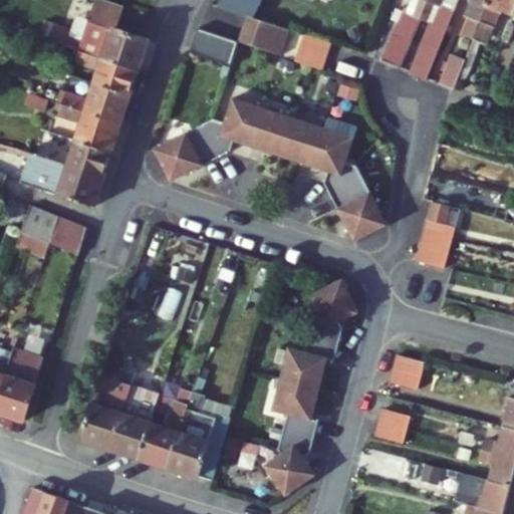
[(122,25),(131,2),(122,0),(101,0),(96,16),(122,25)]
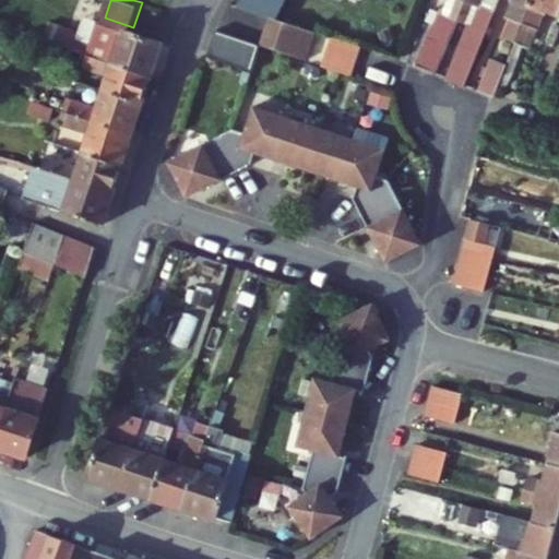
[(444,0),(438,13),(451,18),(452,12),(456,0),(444,0)]
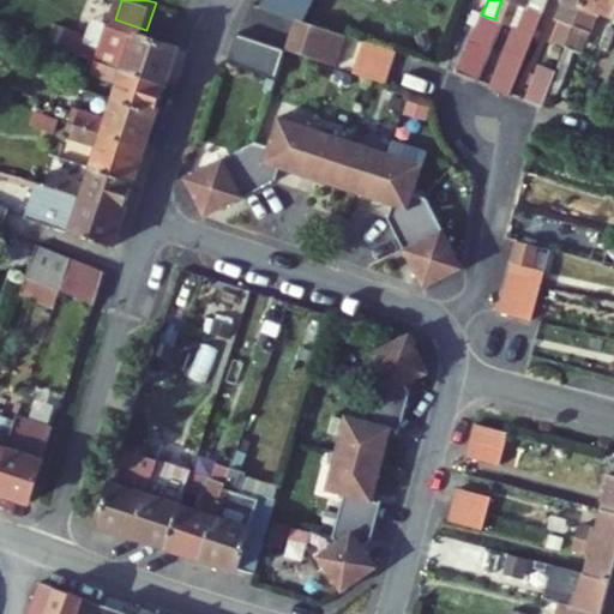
[(486,83),(506,92),(543,0),(501,0),(497,13),(519,23),(510,44),(504,42),(486,83)]
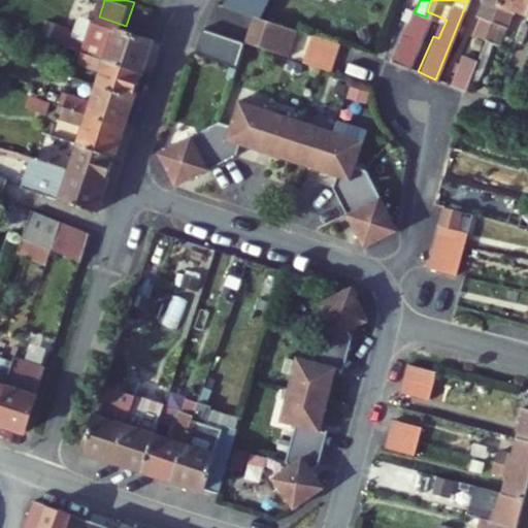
[(482,0),(487,2),(473,35),(484,40),(490,27),(500,0),(482,0)]
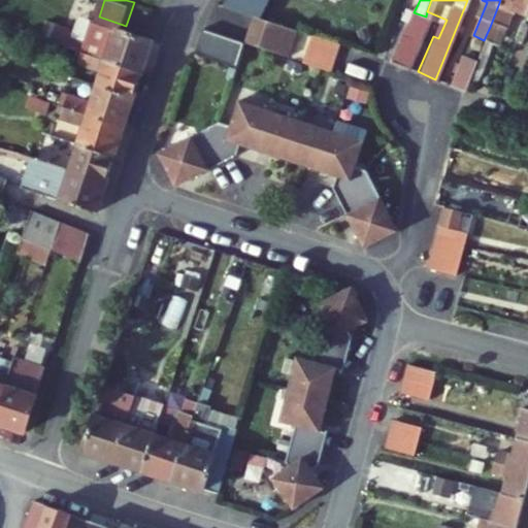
[(510,11),(527,18),(527,13),(527,0),(500,0),(490,27),(484,40),(492,43),(497,30),(502,32),(510,11)]
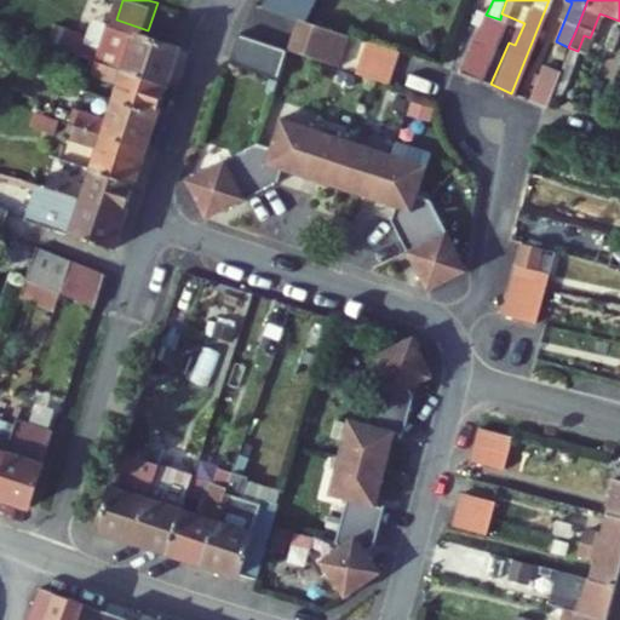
[(486,15),(481,12),(457,69),(476,78),(500,19),(486,15)]
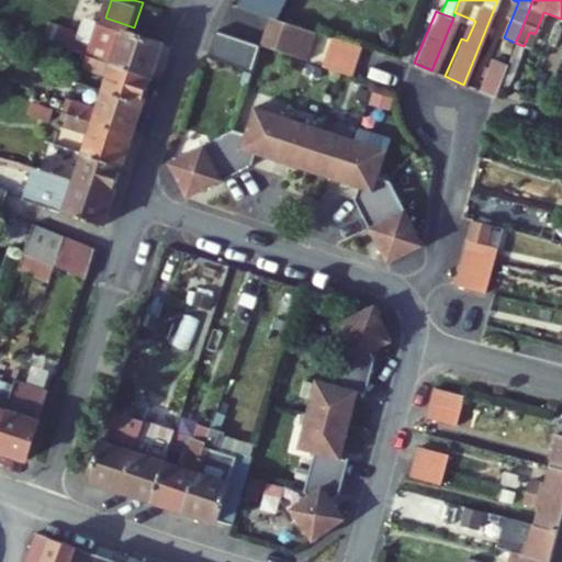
[(318,31),(272,14),(262,43),(308,59),(318,31)]
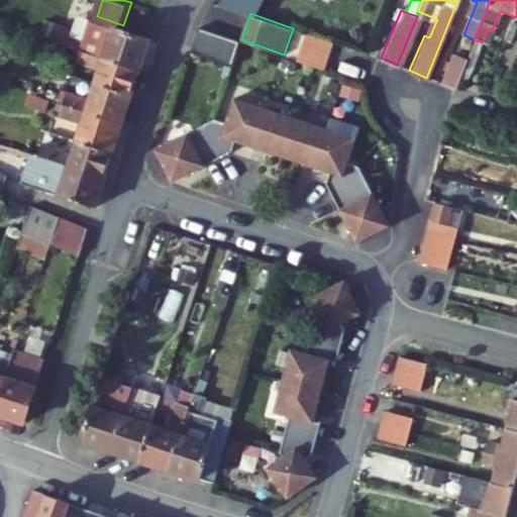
[(77,24),(48,14),(42,32),(81,45),(145,67),(156,36),(123,25),(97,16),(94,15),(89,32),(75,27),(77,24)]
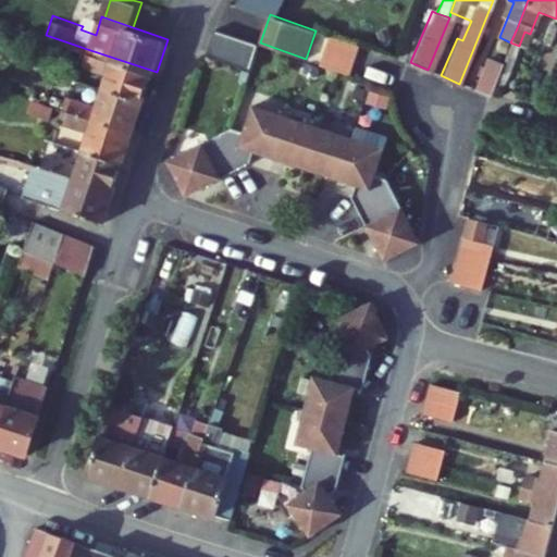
[(251,70),(260,42),(219,27),(209,54),(251,70)]
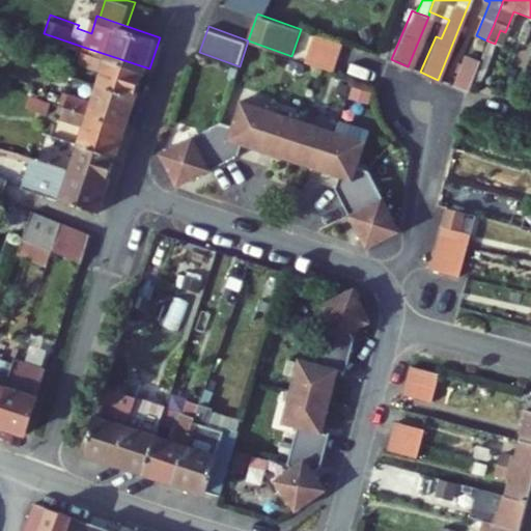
[(294,53),(305,57),(313,32),(302,28),(294,53)]
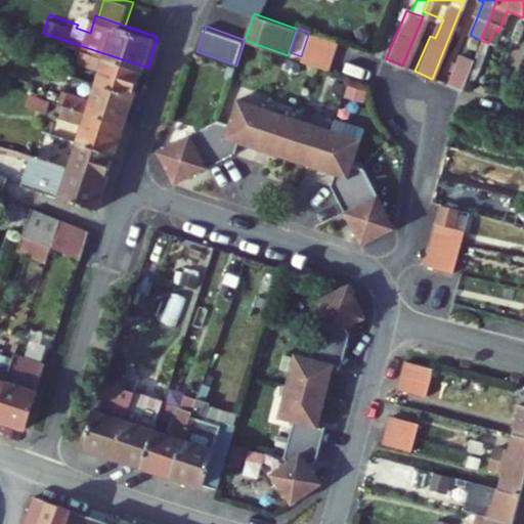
[(498,32),(493,30),(488,43),(493,44),(498,32)]
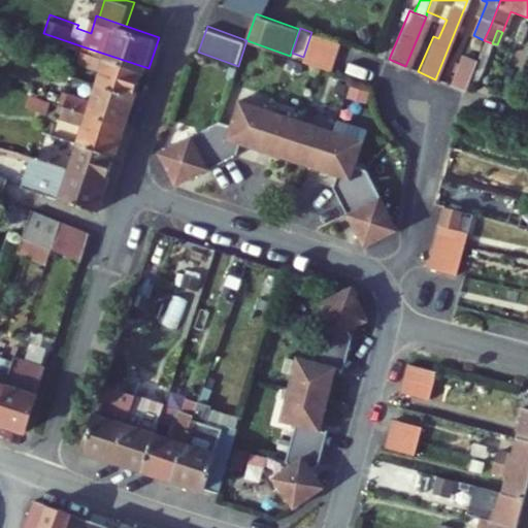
[(341,43),(314,34),(304,61),(332,70),(341,43)]
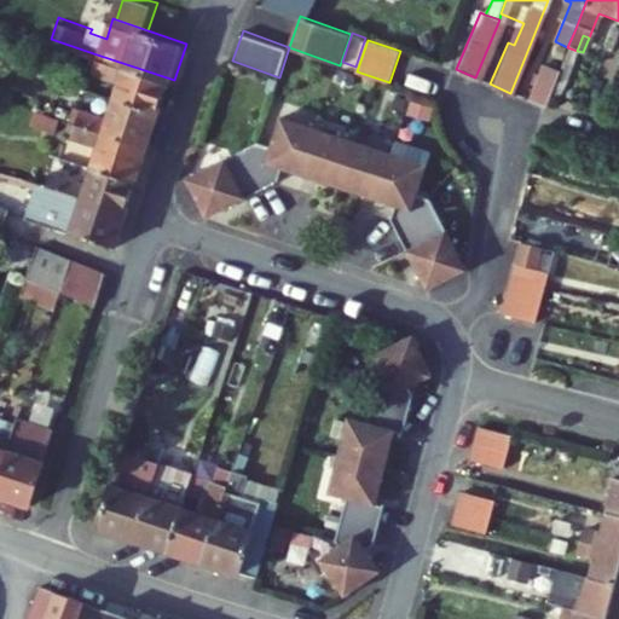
[(531,98),(544,57),(532,53),(519,94),(531,98)]
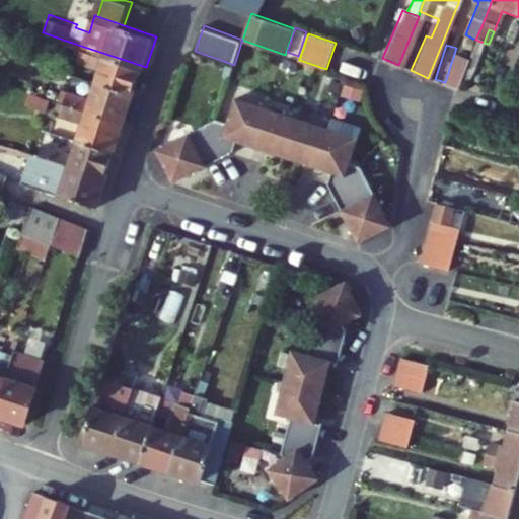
[(100,80),(138,93),(146,67),(81,46),(79,52),(90,55),(87,61),(104,67),(100,80)]
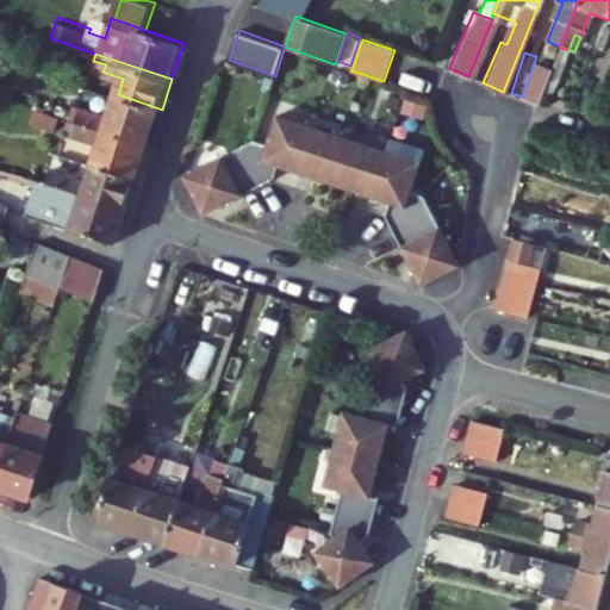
[(549,72),(536,67),(522,99),(535,105),(549,72)]
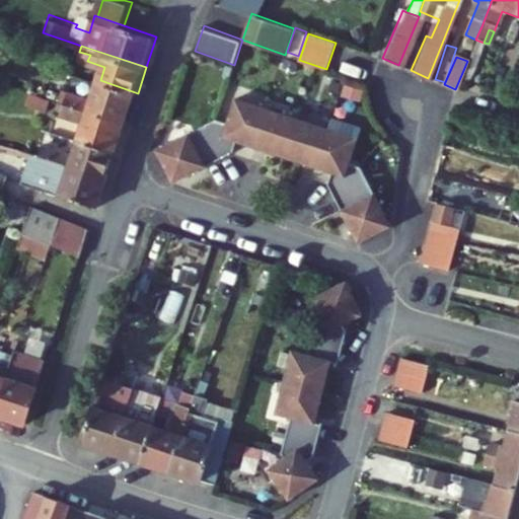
[(64,99),(129,122),(138,93),(100,80),(95,97),(77,89),(74,96),(66,92),(64,99)]
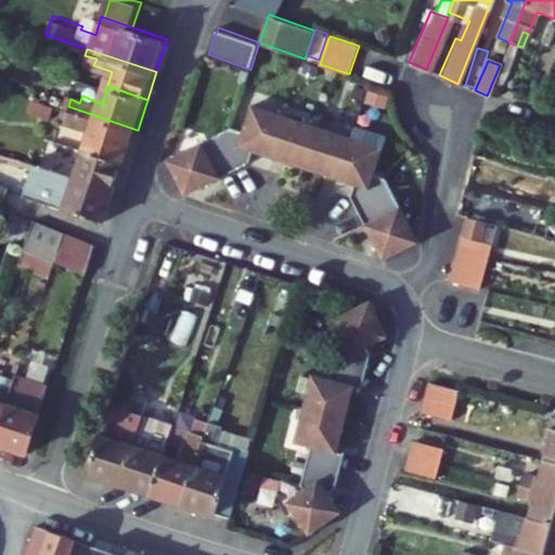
[(375,176),(384,149),(254,105),(245,132),(232,128),(167,160),(185,196),(249,164),(254,152),(355,185),(350,197),(384,260),(418,242),(387,180),(375,176)]
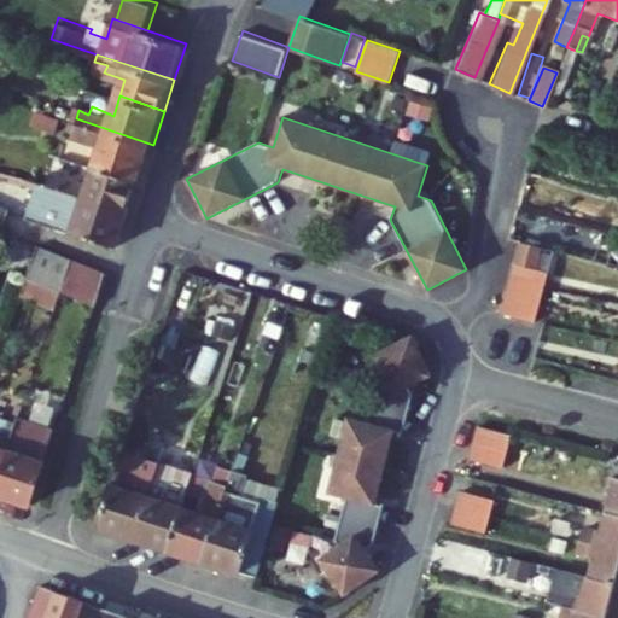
[(97,163),(141,178),(153,145),(76,118),(73,127),(83,129),(80,138),(101,146),(97,163)]
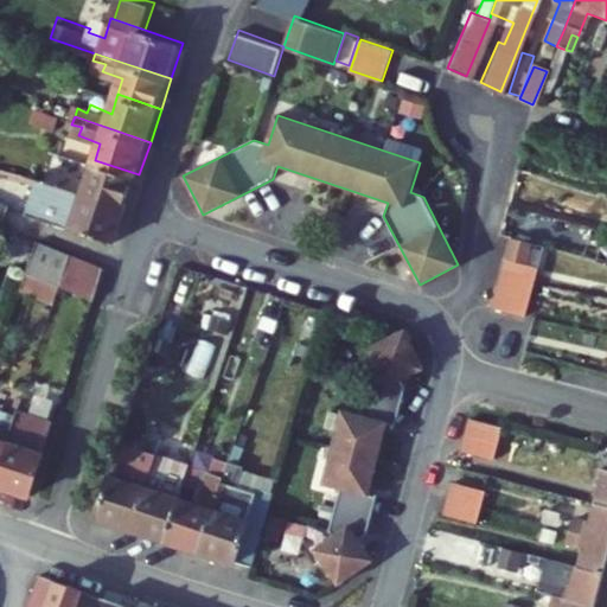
[(52,180),(129,206),(139,174),(95,160),(89,177),(66,168),(63,176),(55,173),(52,180)]
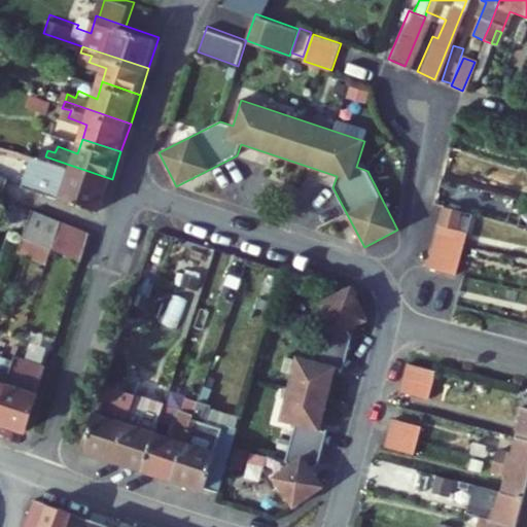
[(22,182),(101,211),(112,179),(45,156),(32,152),(22,182)]
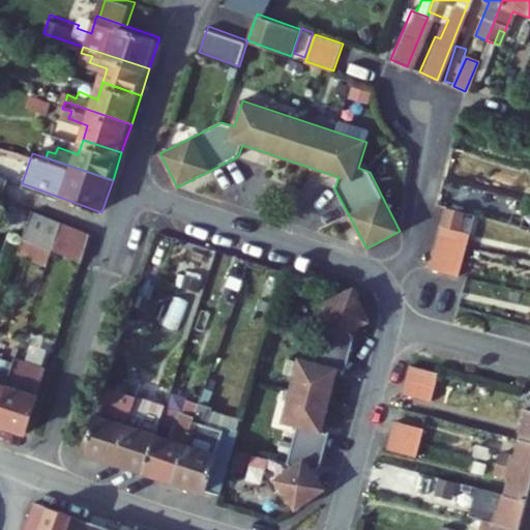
[(467,246),(470,235),(461,232),(465,216),(446,211),(439,239),(467,246)]
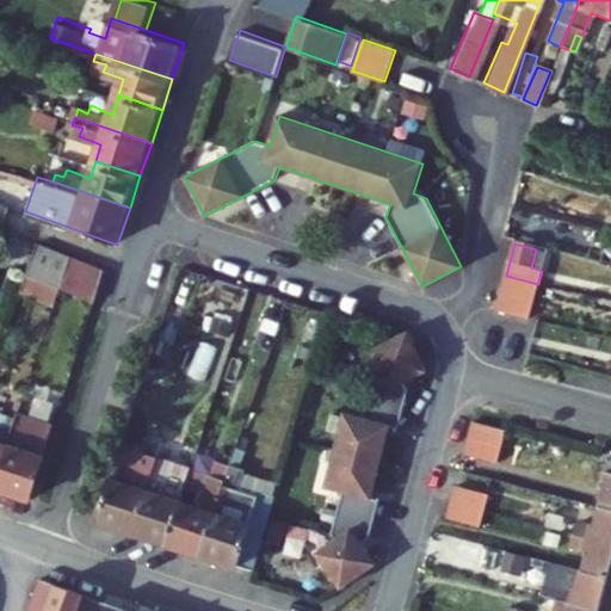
[(36,248),(25,279),(19,296),(54,308),(59,291),(71,260),(36,248)]
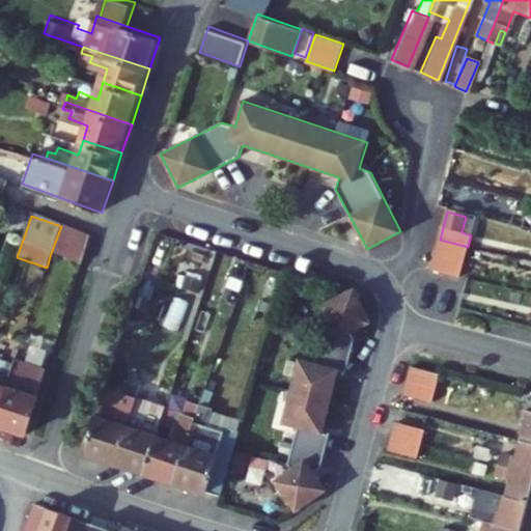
[(82,263),(90,236),(61,226),(51,253),(82,263)]
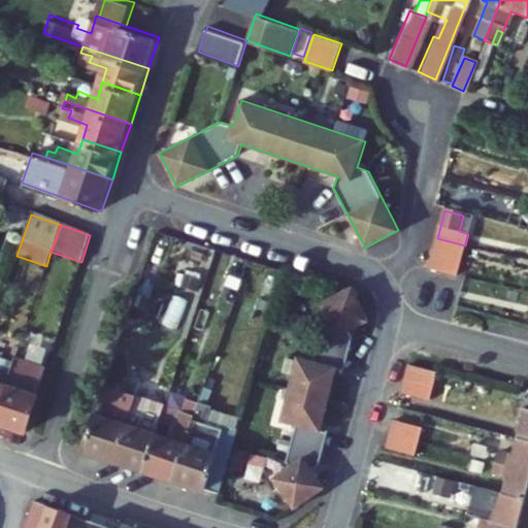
[(458,272),(465,245),(437,238),(430,265),(458,272)]
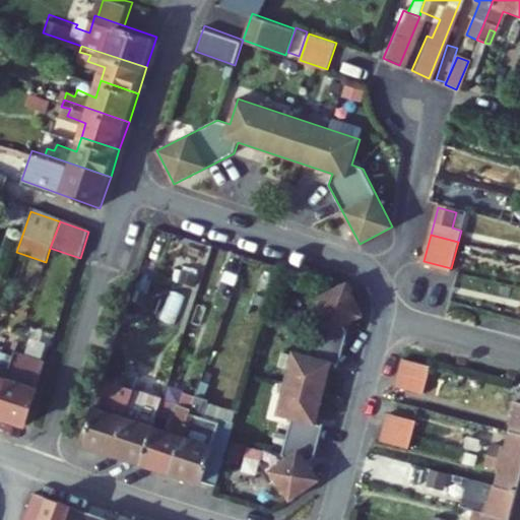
[(424,261),(423,264),(450,271),(451,268),(424,261)]
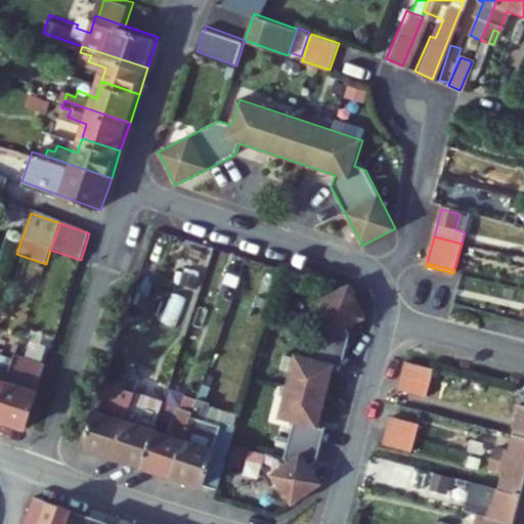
[(366,318),(350,285),(316,301),(328,323),(319,328),(311,360),(297,356),(279,420),(295,424),(287,453),(292,461),(271,475),(293,506),(323,484),(310,466),(317,461),(326,429),(319,427),(335,365),(342,367),(350,336),(347,328),(366,318)]
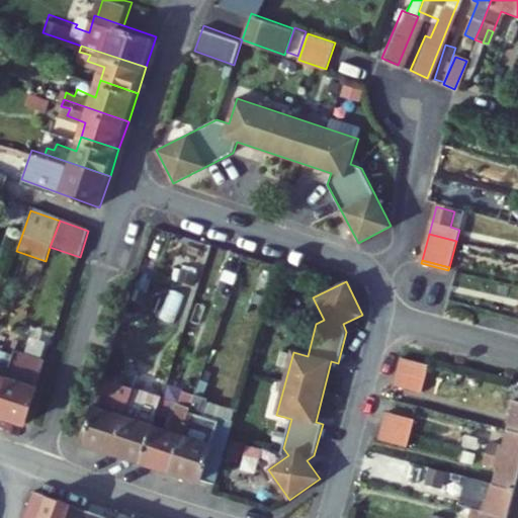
[(0,391),(11,358),(0,353),(0,391)]
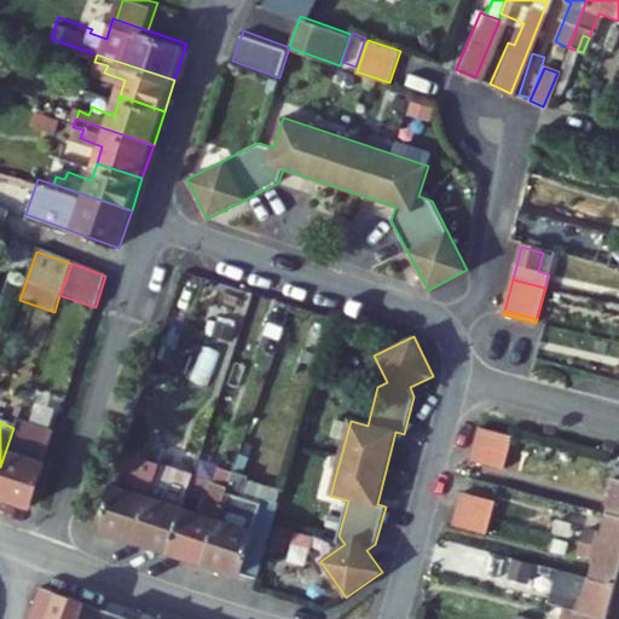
[(0,502),(27,512),(52,437),(52,434),(16,422),(13,428),(0,467),(0,502)]
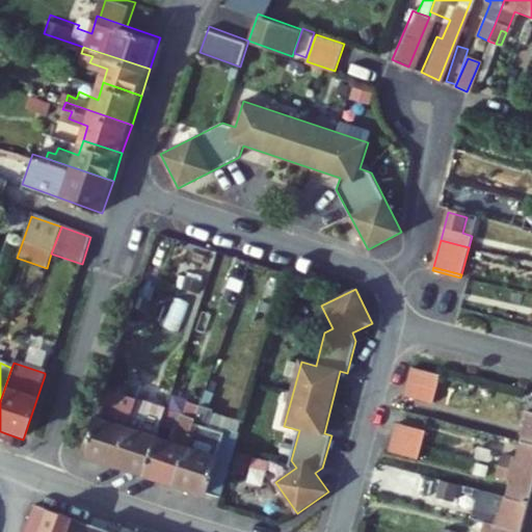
[(436,393),(441,375),(413,367),(407,384),(436,393)]
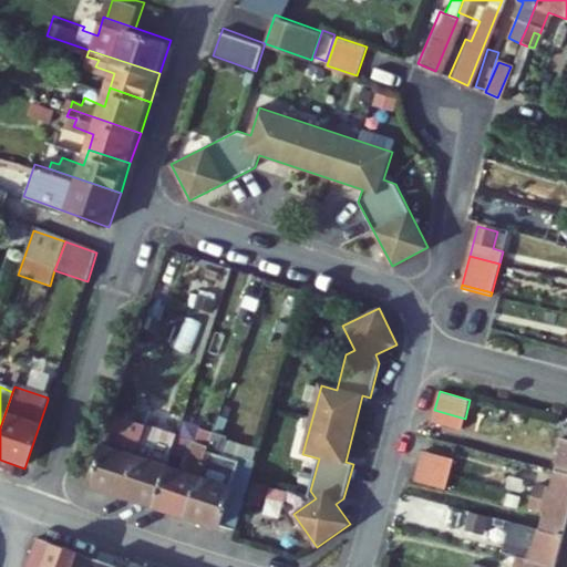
[(434,410),(431,422),(462,430),(465,419),(434,410)]
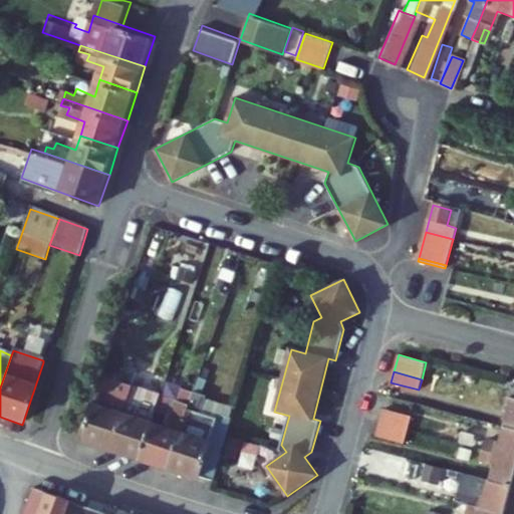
[(136,386),(107,376),(85,439),(114,449),(136,386)]
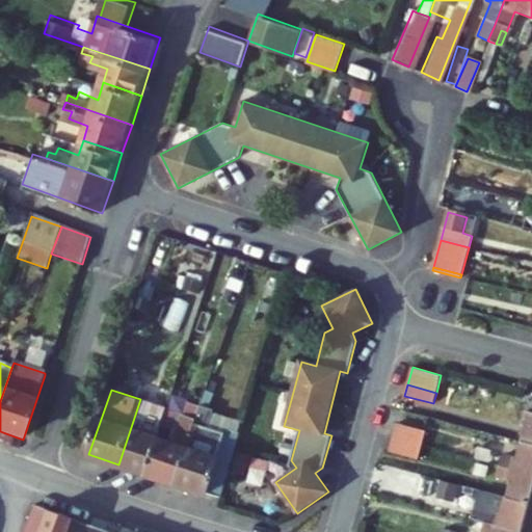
[(140,399),(118,464),(149,475),(161,439),(170,409),(140,399)]
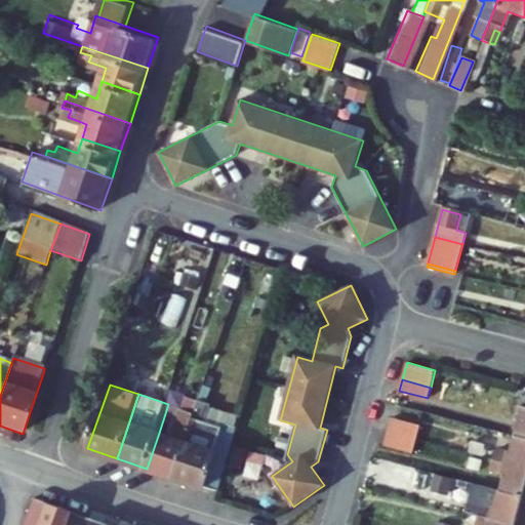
[(159,433),(147,469),(177,480),(202,406),(196,404),(192,416),(186,413),(177,439),(159,433)]
